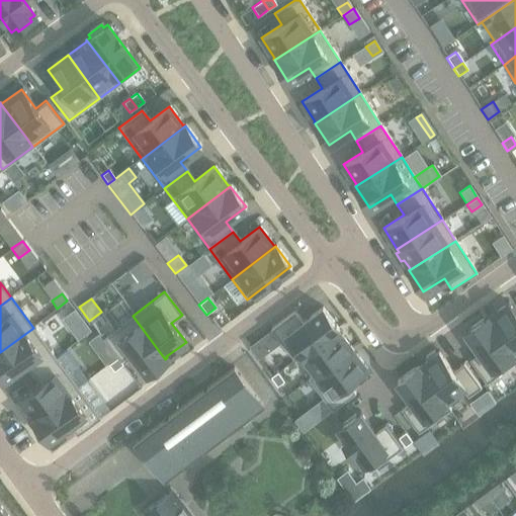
[(487,316),(486,317),(515,359),(515,357),(512,352),(515,349),(515,315),(507,303),(487,317),(487,316)]
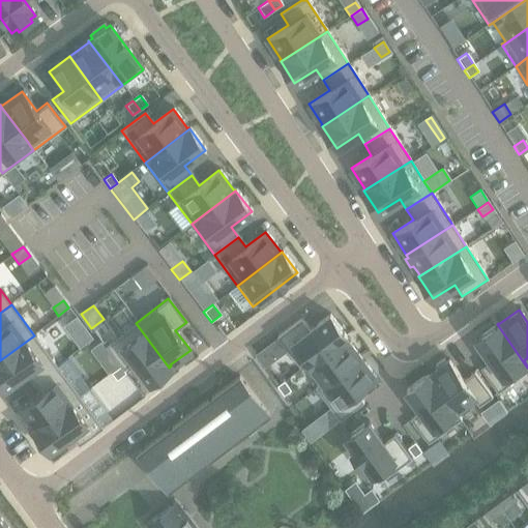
[(300,319),(276,338),(299,369),(345,335),(329,315),(309,330),(300,319)]
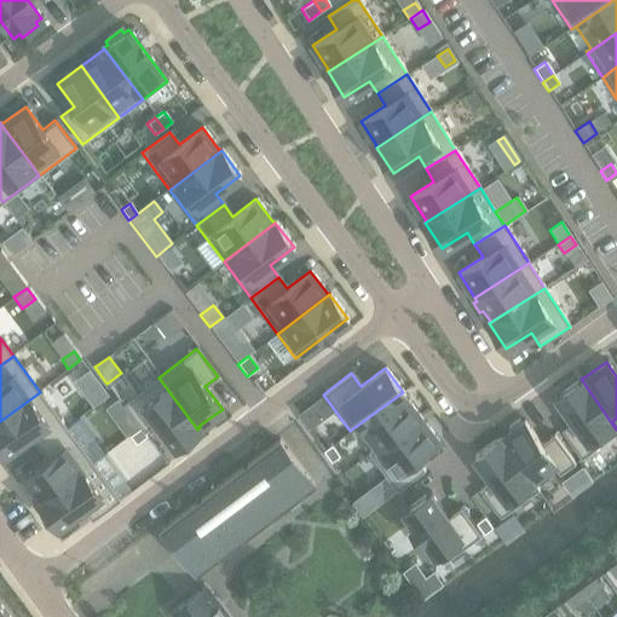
[(159,378),(122,404),(130,414),(139,426),(139,428),(143,432),(156,422),(174,447),(197,430),(159,378)]
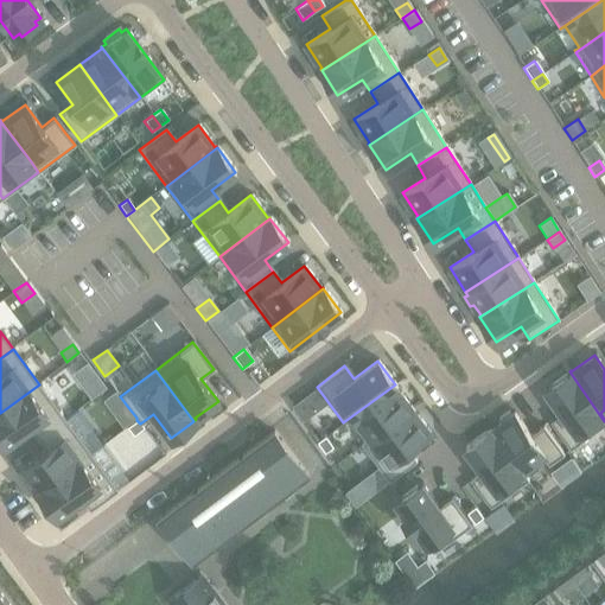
[(604,421),(570,371),(545,389),(562,413),(549,422),(570,450),(604,424),(604,421)]
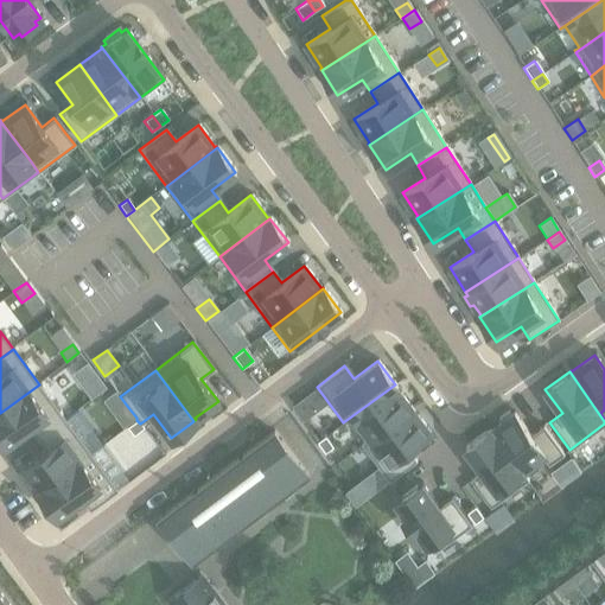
[(39,384),(0,413),(0,439),(4,445),(10,441),(27,427),(37,440),(65,420),(39,384)]
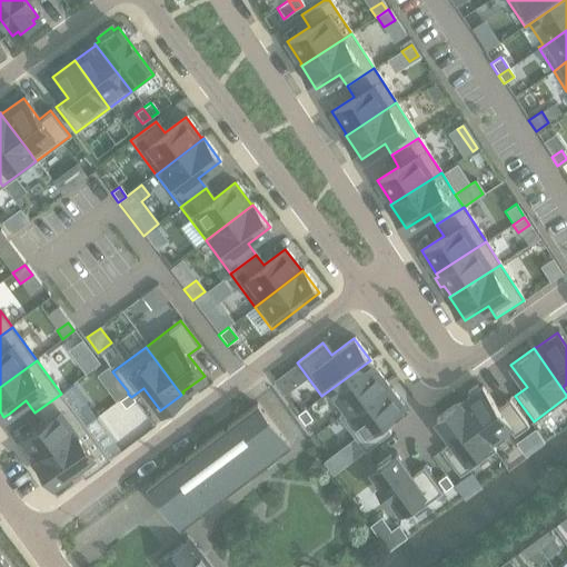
[(370,360),(321,396),(322,398),(327,395),(341,414),(337,417),(338,417),(385,383),(370,362),(371,361),(370,360)]
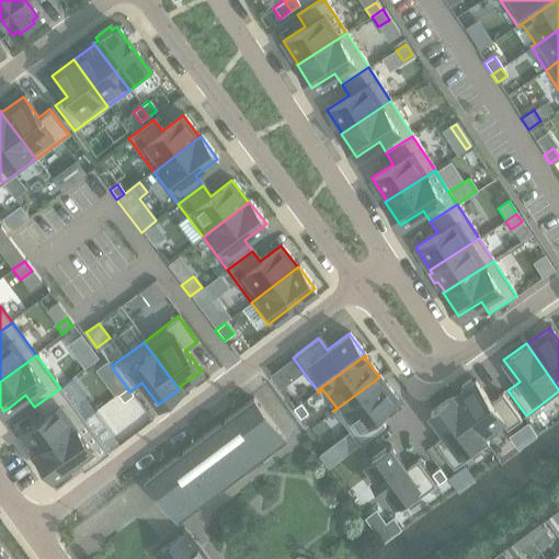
[(117,375),(105,385),(113,396),(126,386),(117,375)]
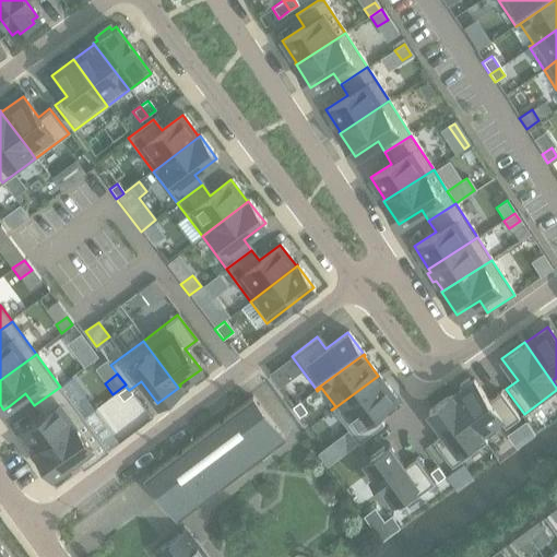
[(378,376),(332,410),(357,443),(383,425),(375,413),(395,398),(378,376)]
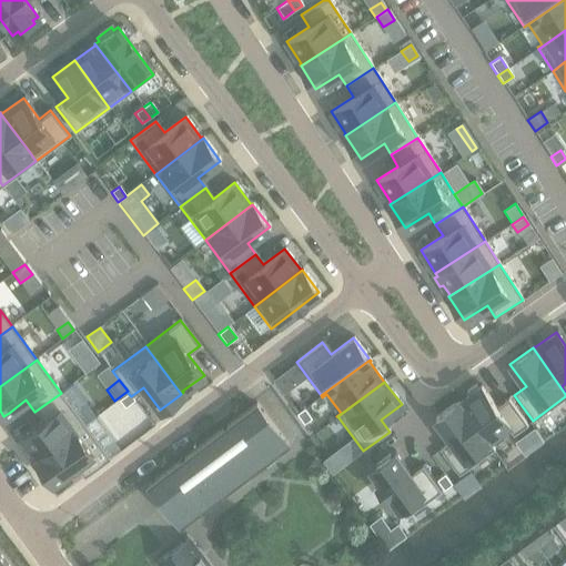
[(457,401),(456,402),(492,451),(494,450),(491,445),(509,432),(513,435),(526,425),(507,398),(496,407),(481,386),(476,388),(474,386),(466,393),(468,395),(458,402),(457,401)]
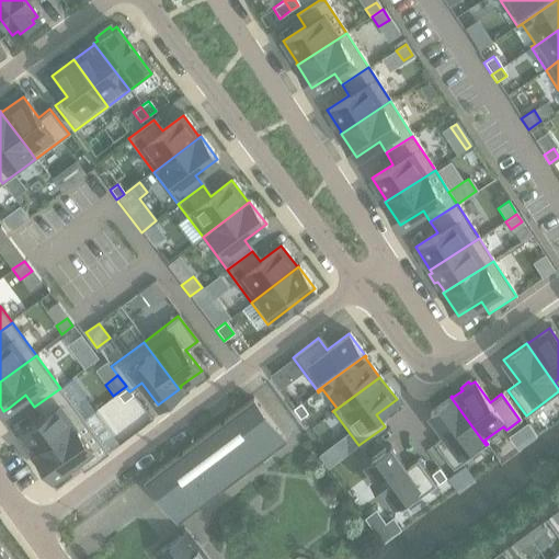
[(24,429),(20,432),(36,453),(35,454),(36,456),(84,421),(60,388),(34,407),(42,417),(24,429)]
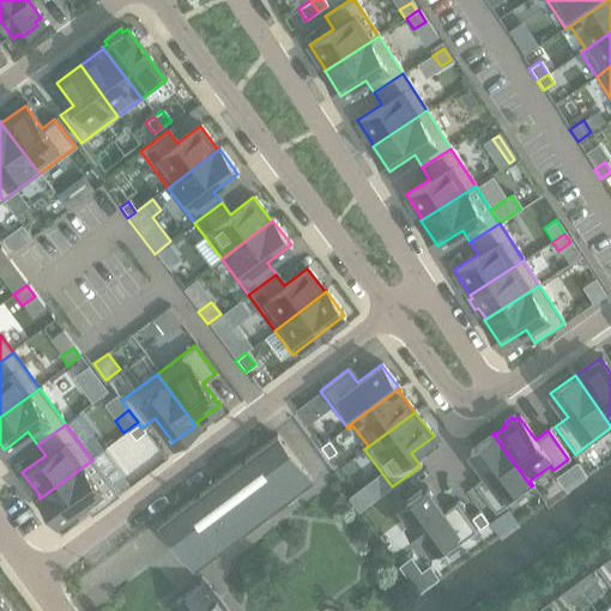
[(138,424),(127,433),(134,440),(144,433),(141,428),(138,424)]
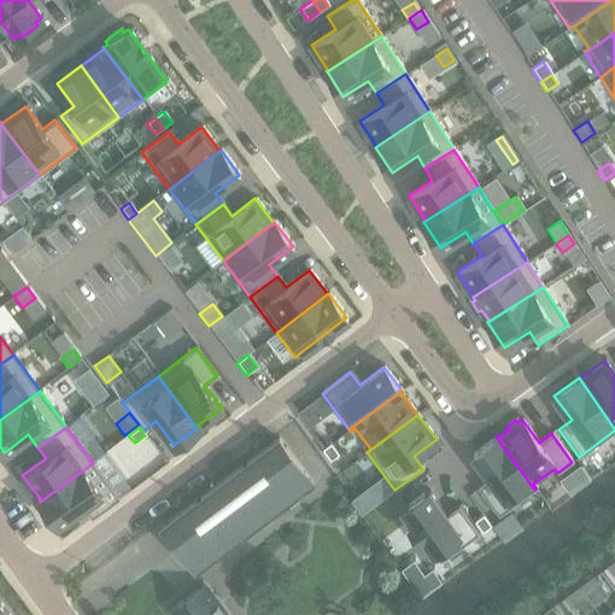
[(496,437),(472,455),(490,479),(476,488),(498,516),(534,490),(496,437)]
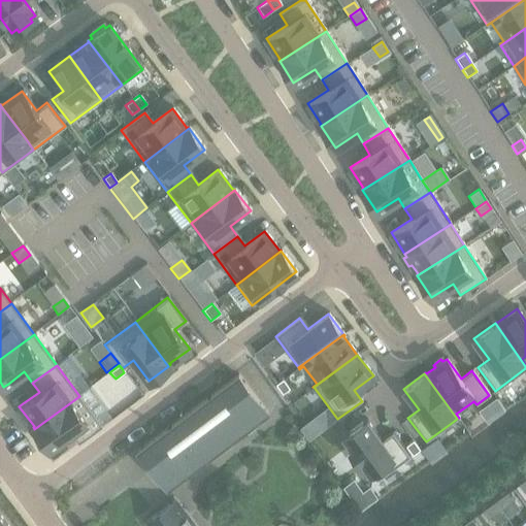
[(166,491),(267,415),(237,375),(136,452),(140,458),(166,491)]
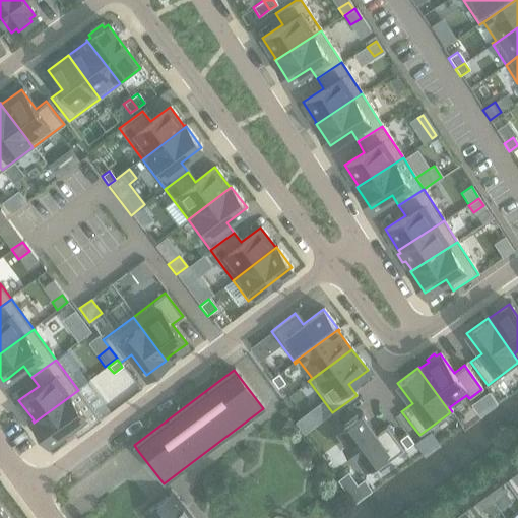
[(278,375),(271,380),(277,389),(284,384),(278,375)]
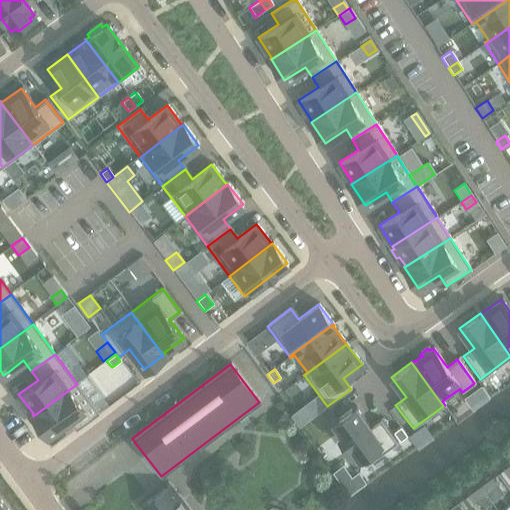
[(77,384),(33,416),(47,435),(67,420),(71,426),(75,431),(76,430),(99,414),(77,384)]
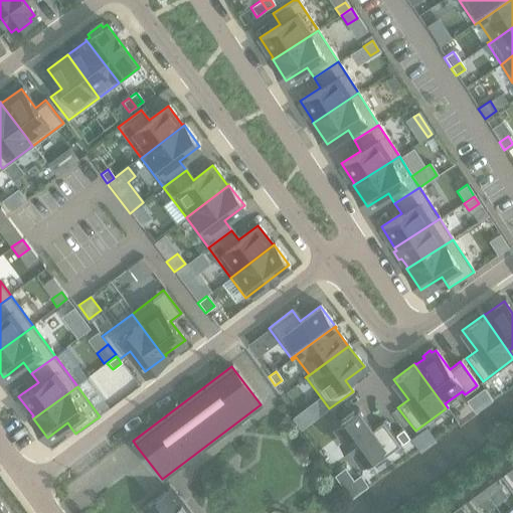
[(484,388),(475,394),(482,404),(483,405),(492,399),(491,398),(484,388)]
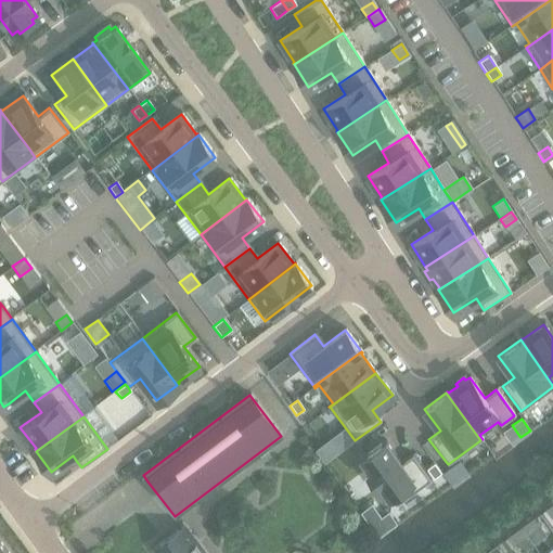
[(384,441),(361,458),(370,471),(367,474),(375,487),(380,484),(395,505),(431,480),(412,455),(400,463),(384,441)]
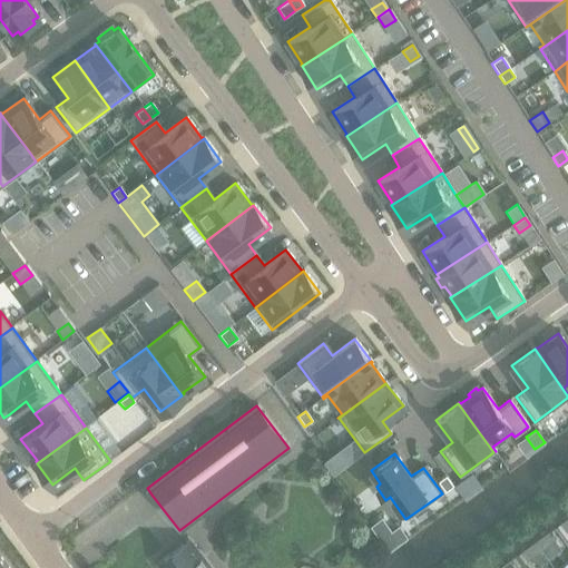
[(331,457),(323,463),(332,477),(341,470),(331,457)]
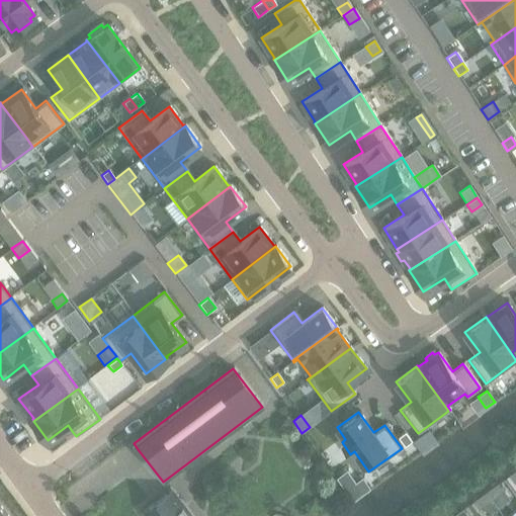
[(405,432),(398,437),(404,447),(411,441),(405,432)]
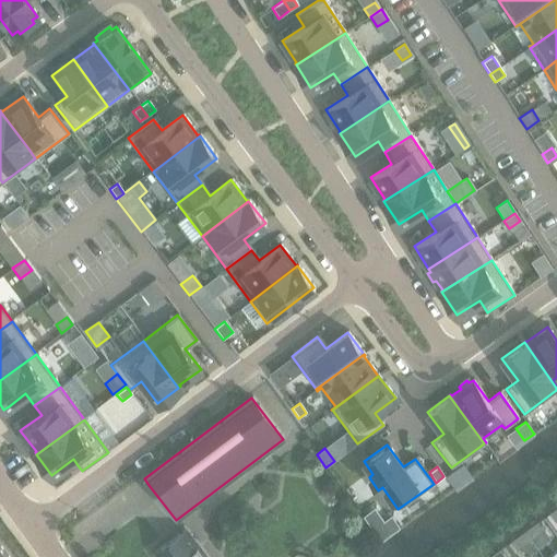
[(453,471),(445,477),(453,489),(454,490),(463,485),(462,483),(453,471)]
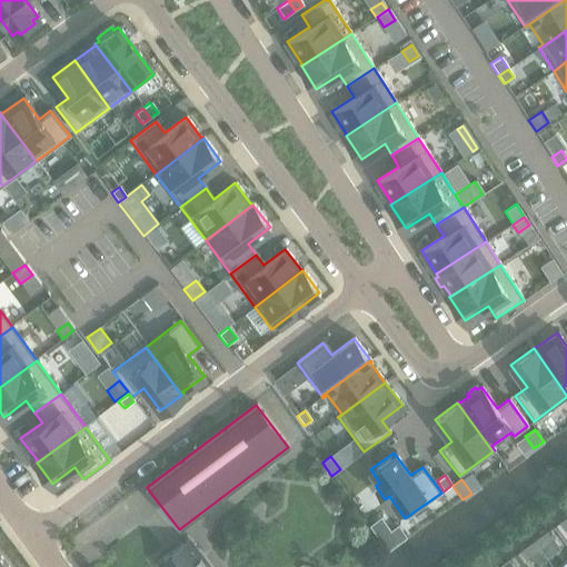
[(368,528),(379,543),(386,551),(405,538),(397,527),(390,533),(380,519),(368,528)]
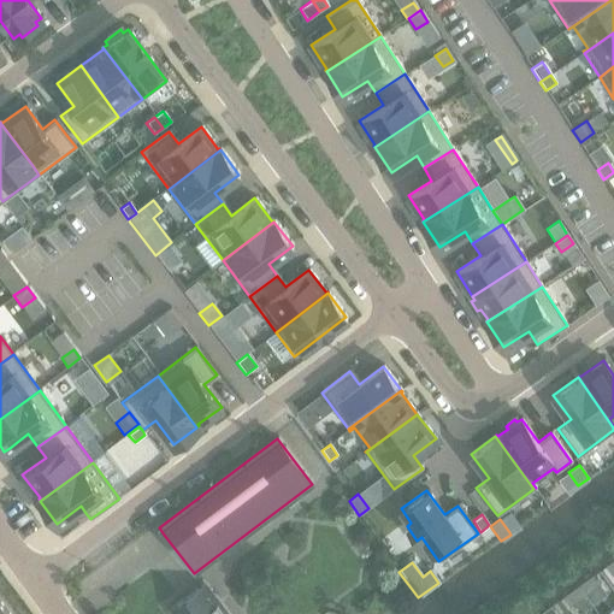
[(598,585),(591,576),(577,586),(584,596),(598,585)]
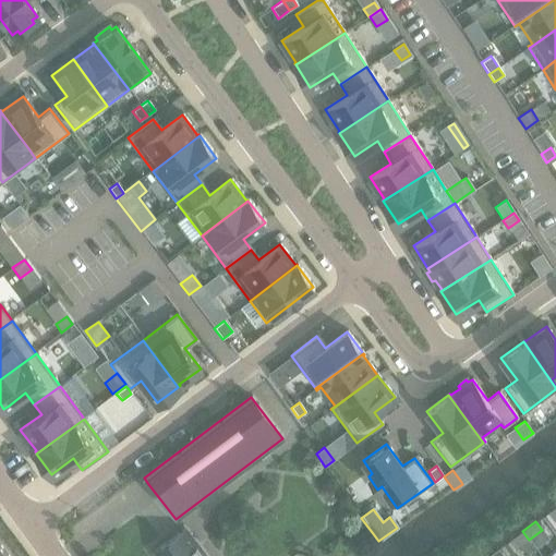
[(203,555),(184,530),(154,552),(156,555),(203,555)]
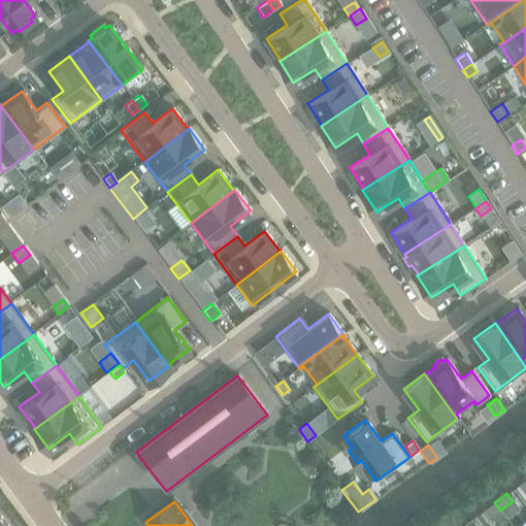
[(482,512),(487,520),(500,511),(494,502),(482,512)]
